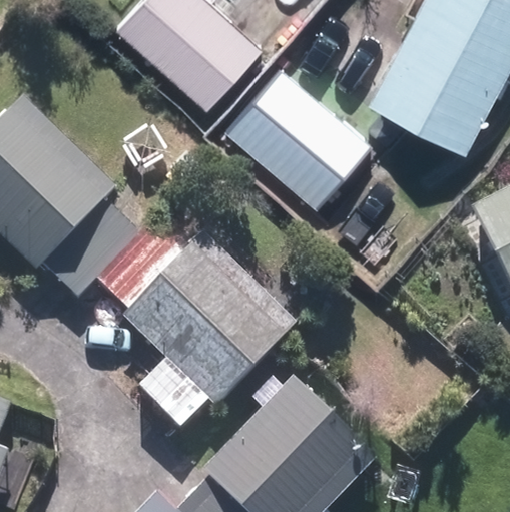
[(146,0),(117,35),(208,112),(261,51),(199,0),(146,0)]
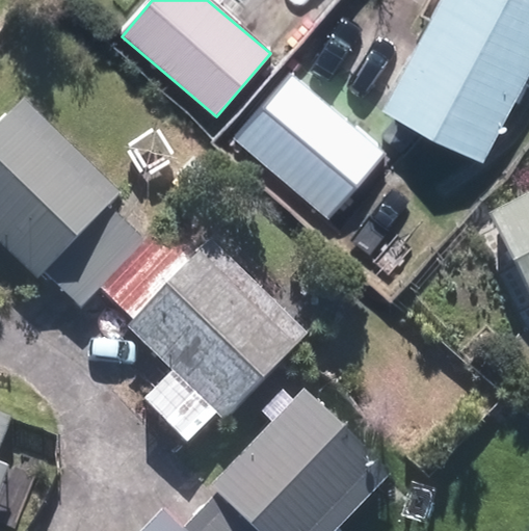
[(352,2),(322,61),(472,141),(528,33),(528,0),(426,0),(410,32),(352,2)]
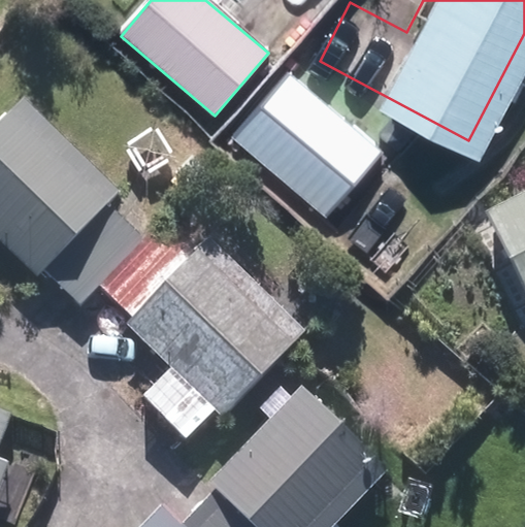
[(120,191),(25,98),(0,122),(0,240),(36,276),(43,269),(77,303),(96,284),(138,240),(141,237),(107,204),(120,191)]
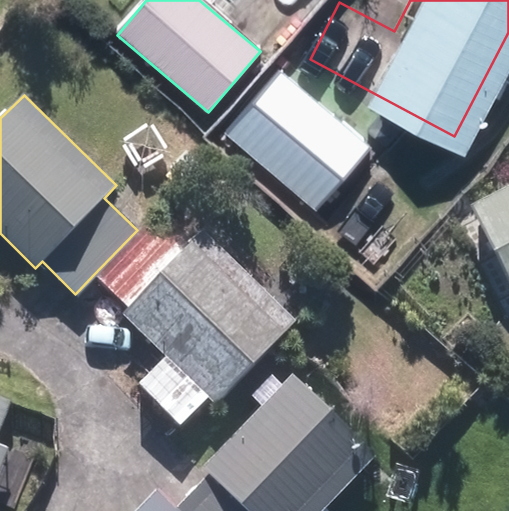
[(170,170),(185,182),(208,157),(194,143),(170,170)]
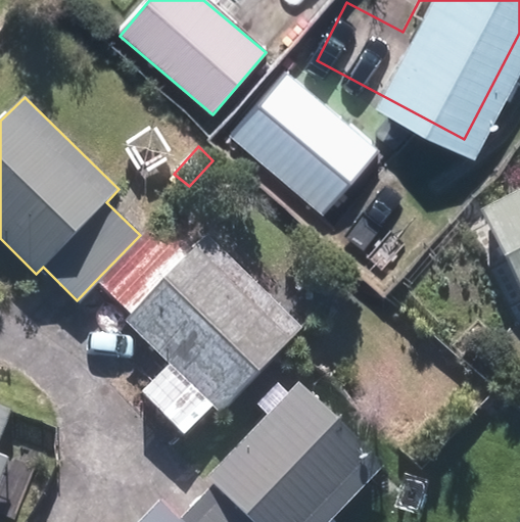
[(519,203),(482,223),(519,299),(519,203)]
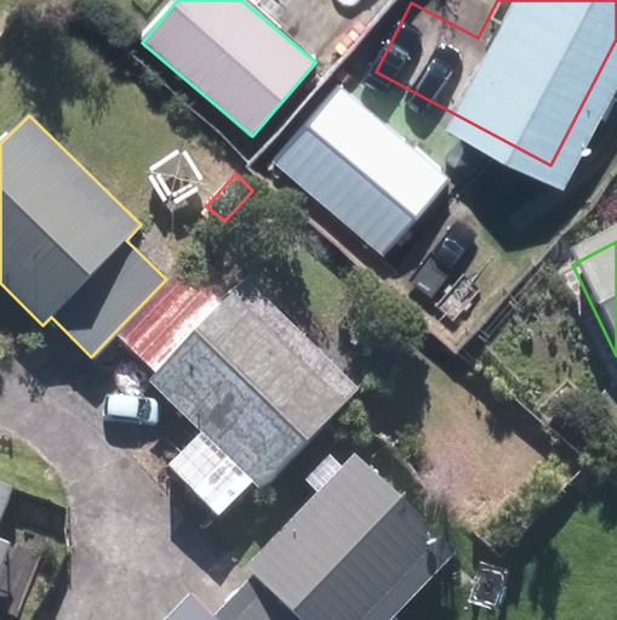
[(190,254),(166,279),(163,283),(113,334),(154,371),(148,379),(203,432),(170,466),(220,513),(252,479),(262,489),(359,390),(245,278),(230,293),(190,254)]
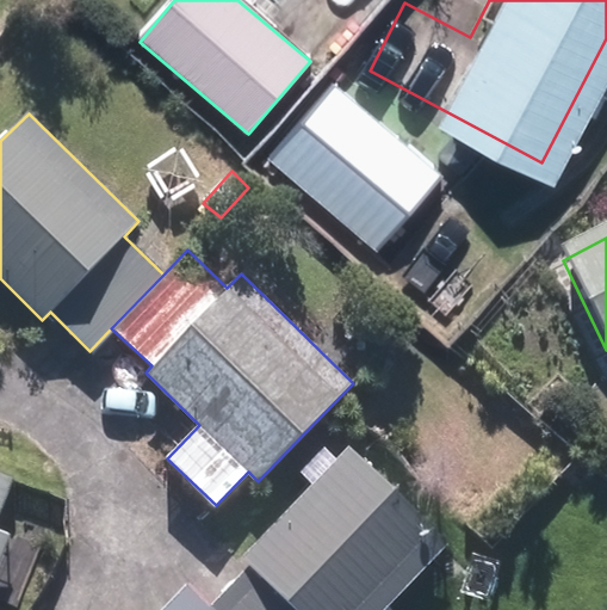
[(251,566),(209,607),(211,609),(382,609),(448,542),(353,447),(242,559),(251,566)]
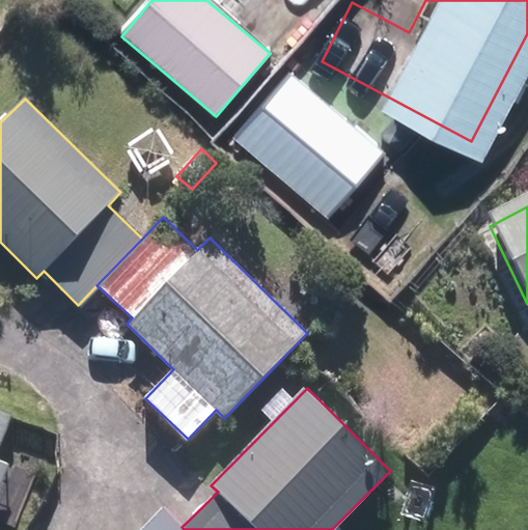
[(0,492),(10,466),(0,461),(0,437),(9,413),(0,409),(0,492)]
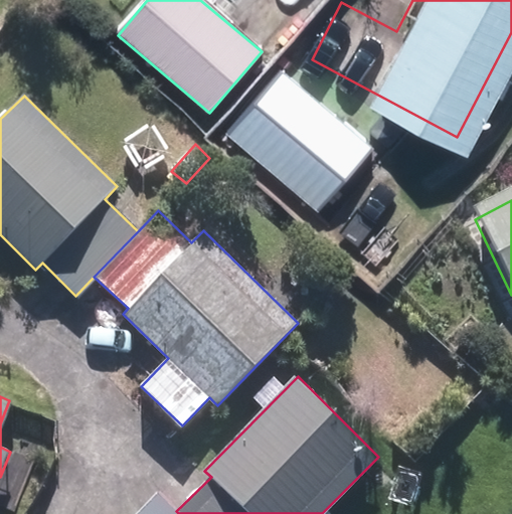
[(178,513),(176,511),(158,493),(137,513),(178,513)]
